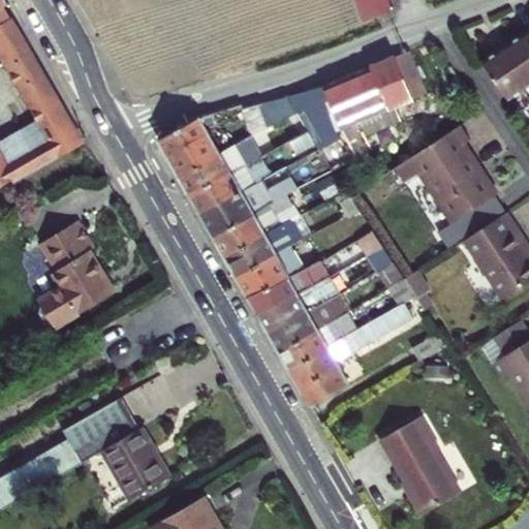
[(387,0),(354,0),(364,23),(392,11),(387,0)]
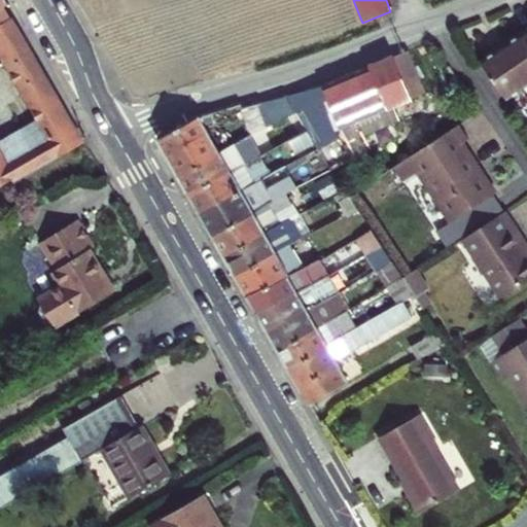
[(0,186),(15,178),(0,150),(0,58),(5,55),(41,117),(62,154),(82,143),(11,19),(6,22),(0,25),(0,186)]
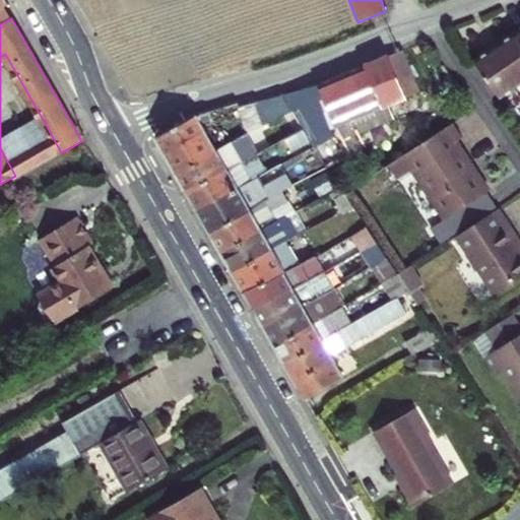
[(519,29),(475,60),(501,98),(519,84),(519,29)]
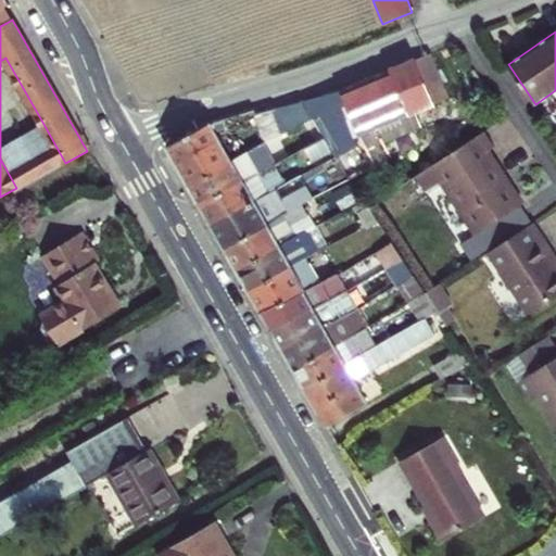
[(355,139),(370,167),(384,160),(378,146),(419,127),(414,113),(450,99),(430,54),(341,91),(359,136),(355,139)]
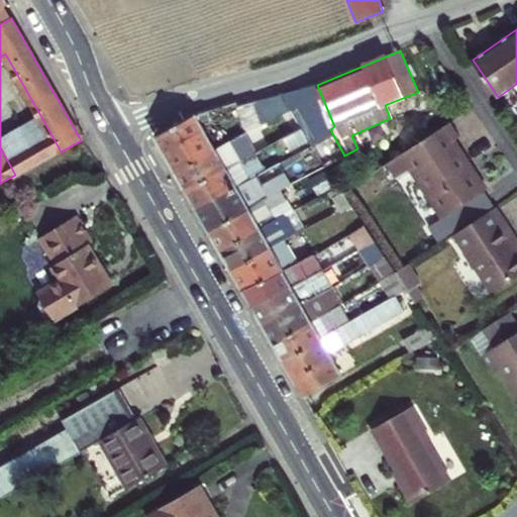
[(302,128),(309,139),(311,144),(324,168),(344,157),(344,156),(330,129),(334,126),(317,85),(283,94),(292,110),(302,128)]
